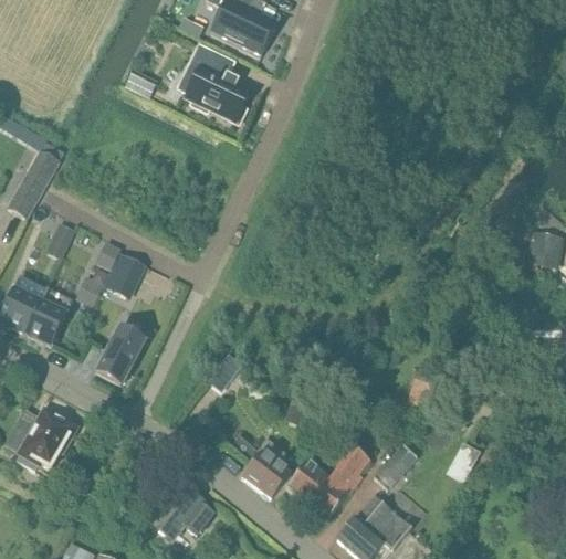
[(208,0),(221,7),(210,30),(262,54),(278,21),(276,21),(260,13),(260,12),(248,7),(251,0),(208,0)]
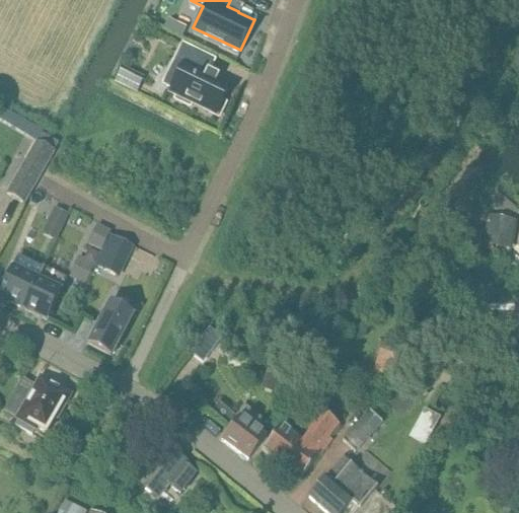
[(215,55),(182,39),(174,55),(183,59),(170,87),(176,90),(174,93),(190,101),(192,97),(209,106),(209,107),(219,112),(225,98),(222,96),(229,80),(217,74),(218,71),(209,67),(215,55)]
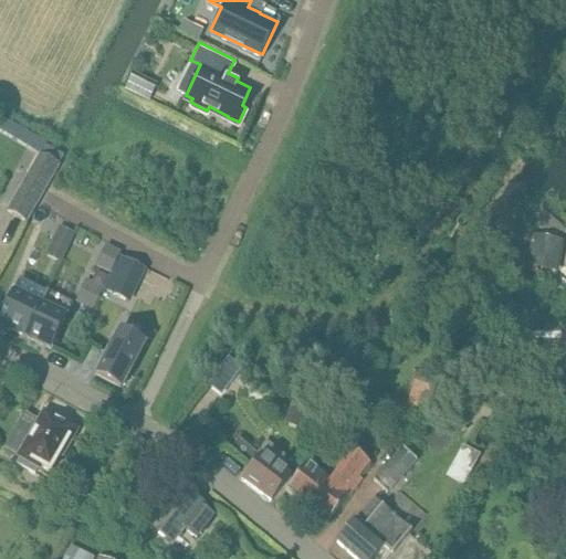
[(133,67),(125,85),(150,96),(158,78),(133,67)]
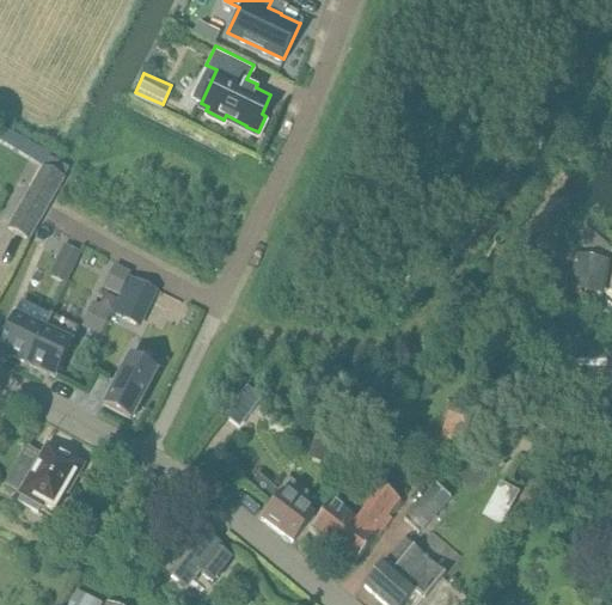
[(44,163),(43,162),(8,224),(29,236),(66,173),(63,173),(69,164),(50,154),(44,163)]
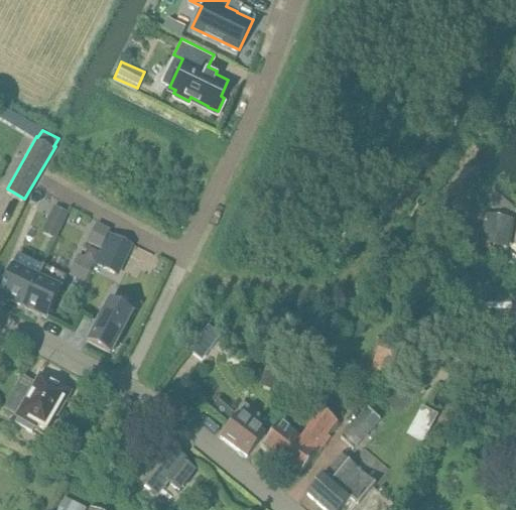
[(55,203),(49,215),(61,221),(68,208),(55,203)]
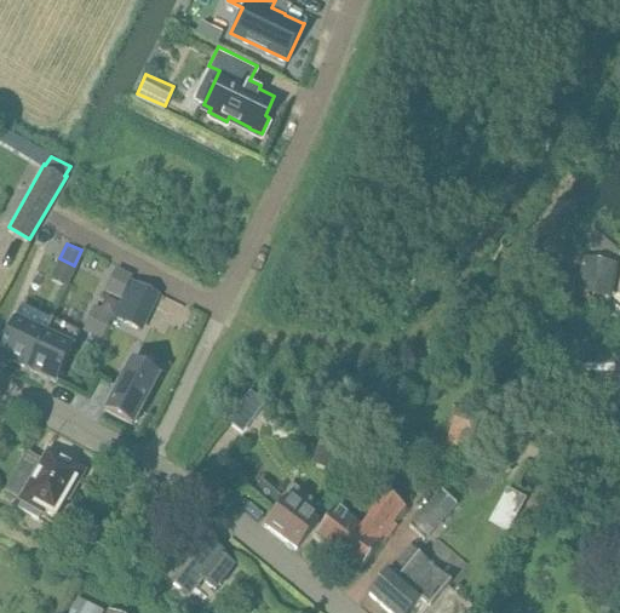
[(579,251),(574,286),(573,287),(612,293),(618,258),(579,251)]
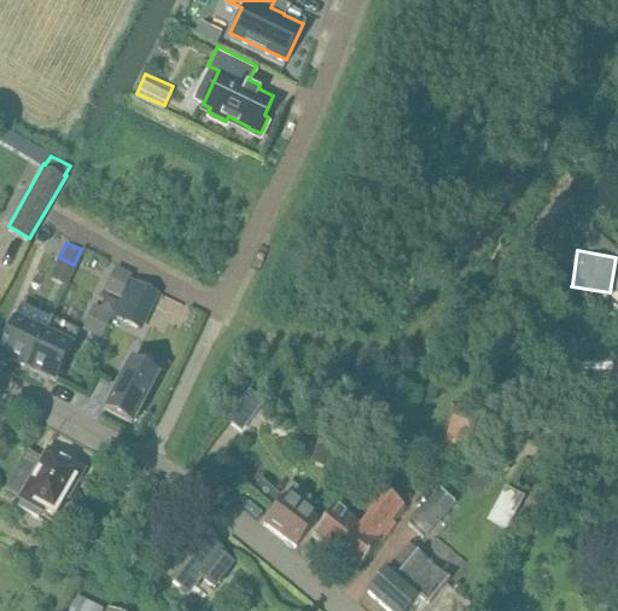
[(130,277),(114,312),(139,325),(157,289),(130,277)]
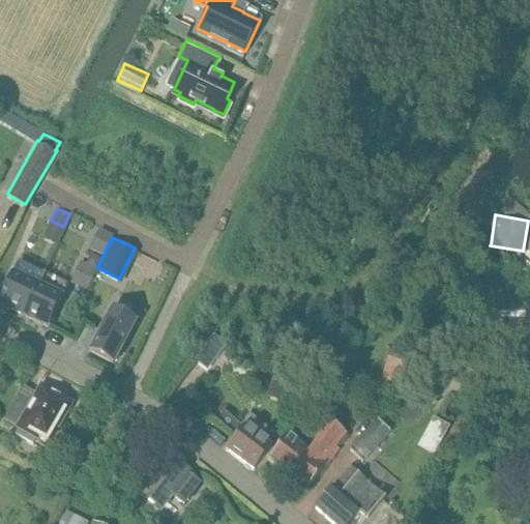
[(81,258),(71,277),(87,284),(96,266),(81,258)]
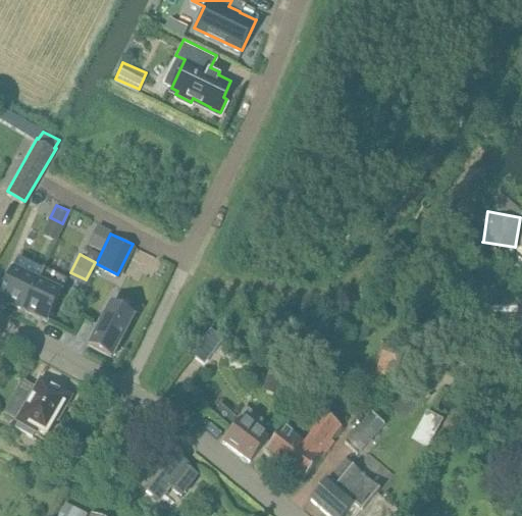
[(0,290),(0,295),(22,306),(41,268),(16,256),(0,290)]
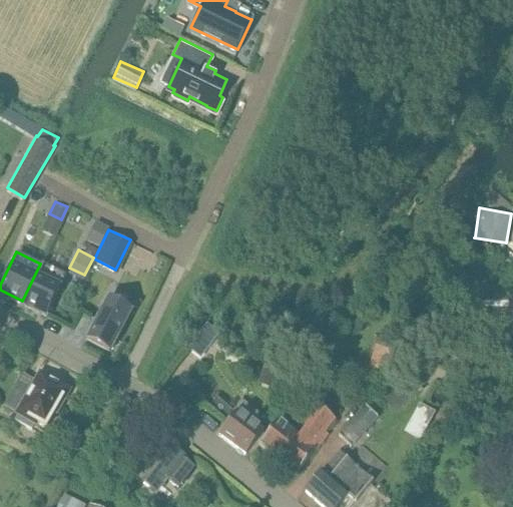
[(40,264),(22,301),(46,313),(64,276),(40,264)]
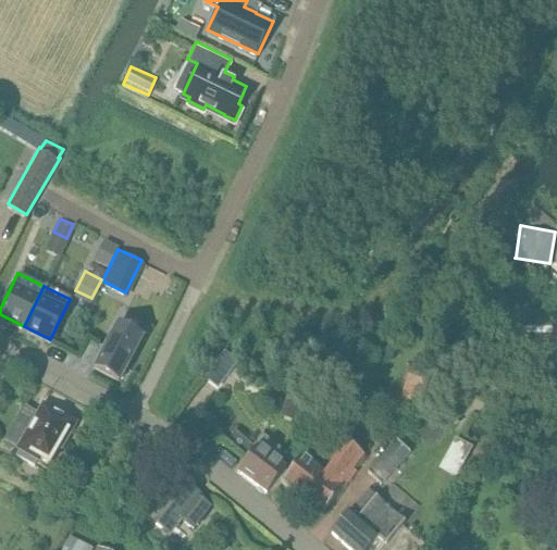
[(118,320),(95,362),(120,376),(120,375),(143,334),(118,320)]
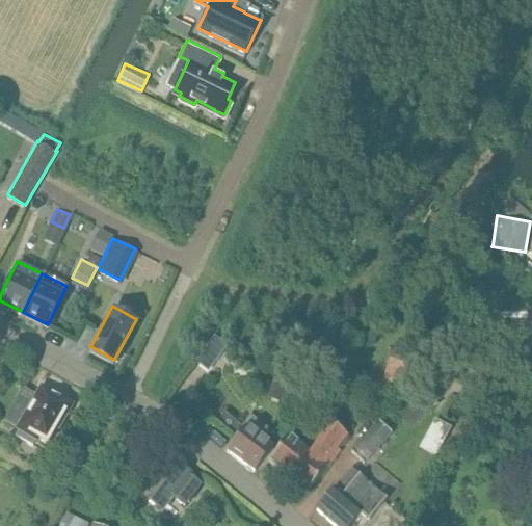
[(210,337),(209,337),(194,357),(209,368),(220,352),(223,354),(228,349),(215,341),(218,335),(214,332),(210,337)]
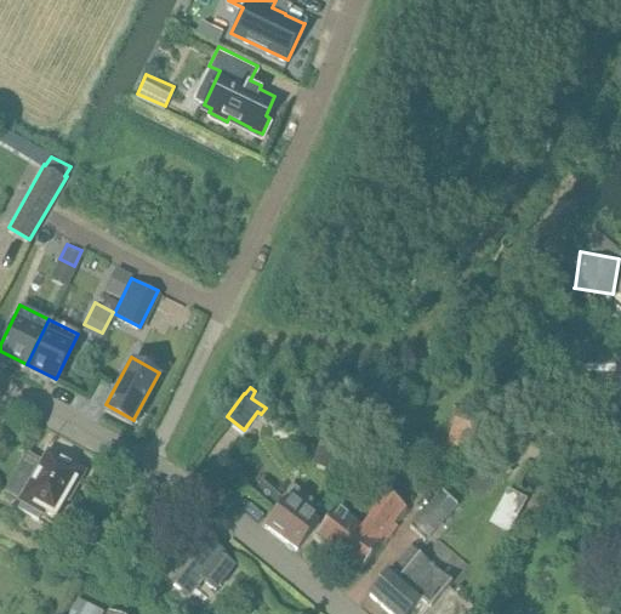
[(459,398),(446,438),(469,445),(483,407),(459,398)]
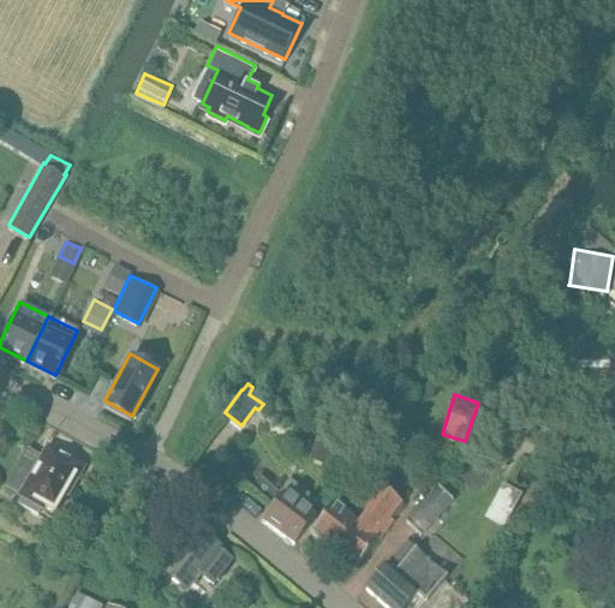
[(314,441),(309,456),(324,460),(329,446),(314,441)]
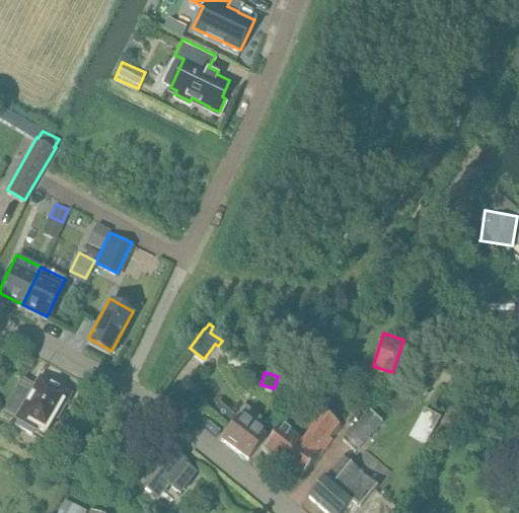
[(13,394),(10,400),(7,407),(22,415),(18,422),(45,435),(58,409),(68,391),(41,376),(36,384),(23,376),(13,394)]
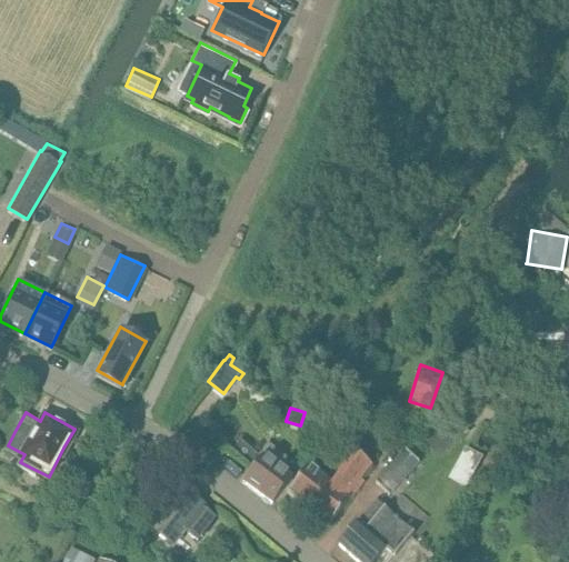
[(236,441),(230,449),(248,462),(253,454),(258,449),(240,435),(236,441)]
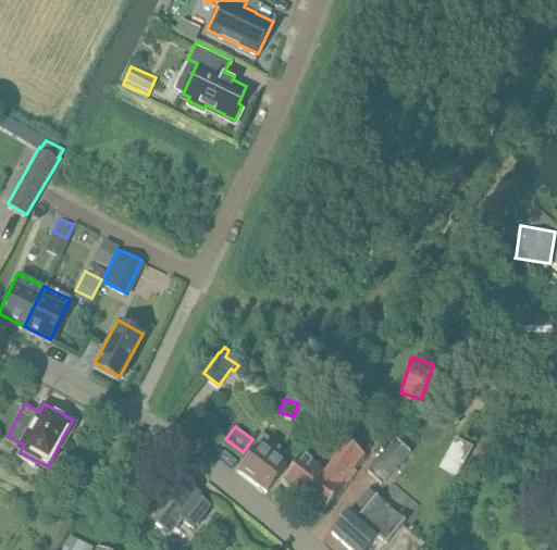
[(252,448),(242,461),(238,466),(267,487),(280,470),(285,462),(279,457),(286,447),(262,428),(254,438),(258,441),(252,448)]
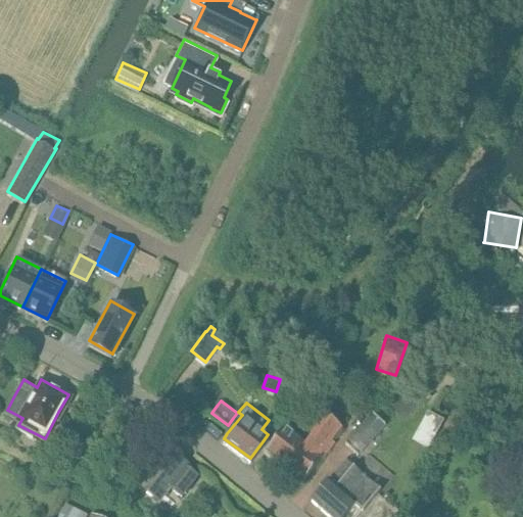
[(372,409),(370,411),(346,437),(359,450),(384,420),(372,409)]
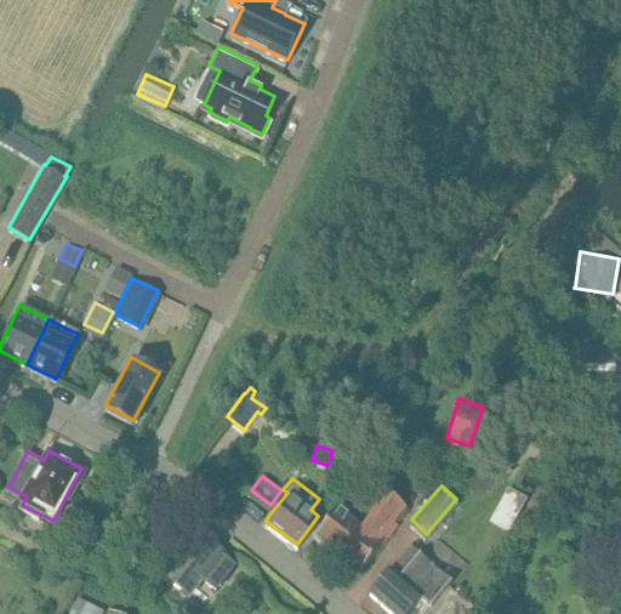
[(336,504),(328,513),(313,532),(359,568),(397,522),(393,519),(405,505),(385,488),(368,509),(372,513),(363,526),(336,504)]
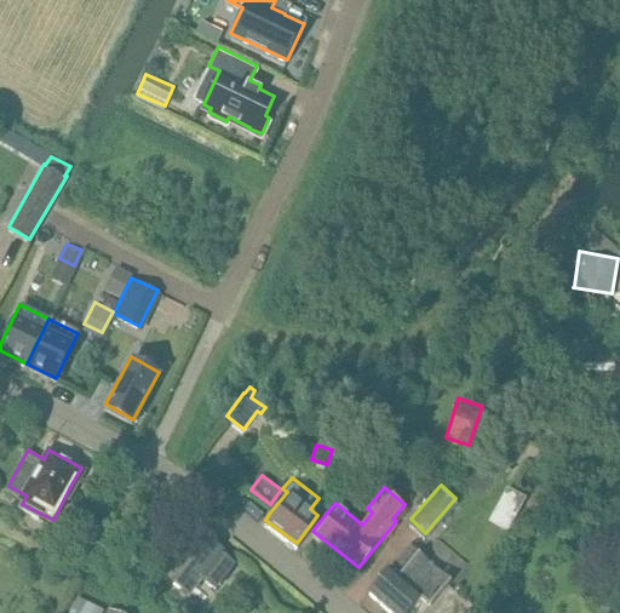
[(495,499),(494,519),(510,520),(512,500),(495,499)]
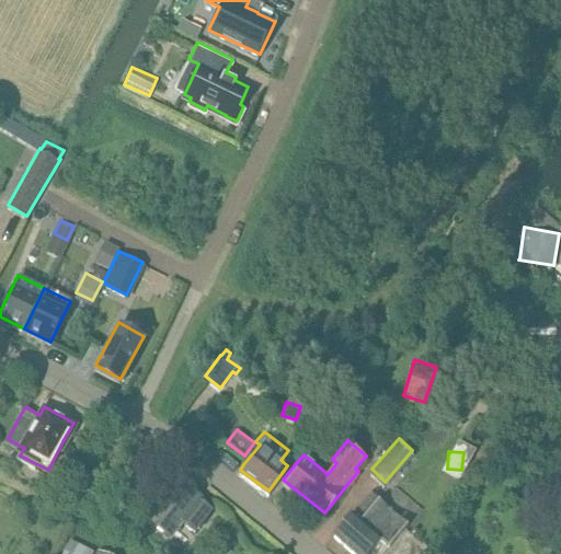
[(195,528),(210,508),(191,493),(194,489),(179,479),(149,517),(163,529),(175,514),(195,528)]
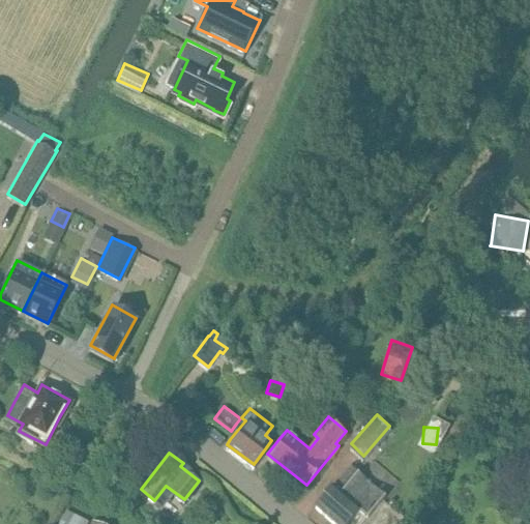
[(351,463),(329,488),(316,503),(339,523),(344,523),(359,506),(362,502),(370,510),(366,513),(367,514),(386,493),(351,463)]
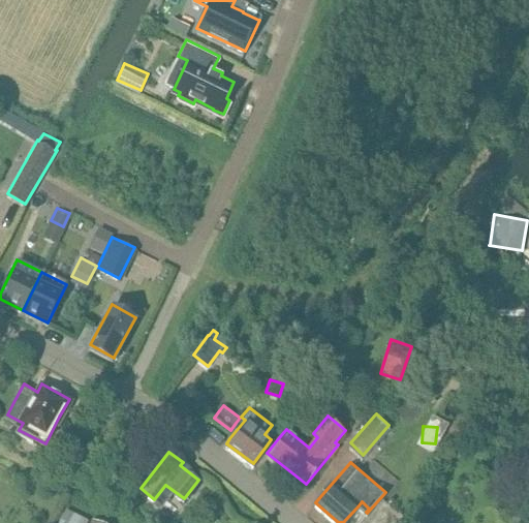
[(433,469),(433,479),(441,480),(442,469),(433,469)]
